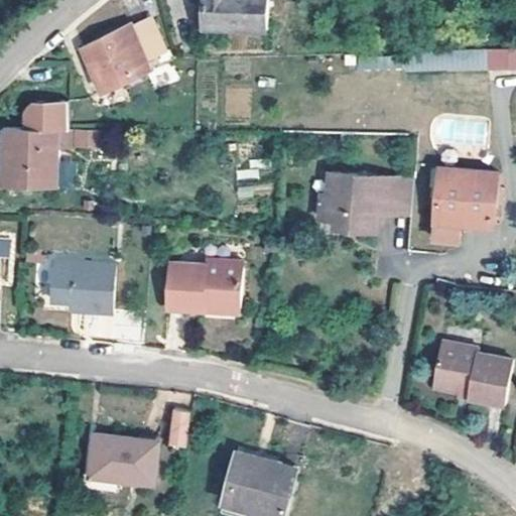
[(205,0),(206,26),(267,26),(267,0),(205,0)]
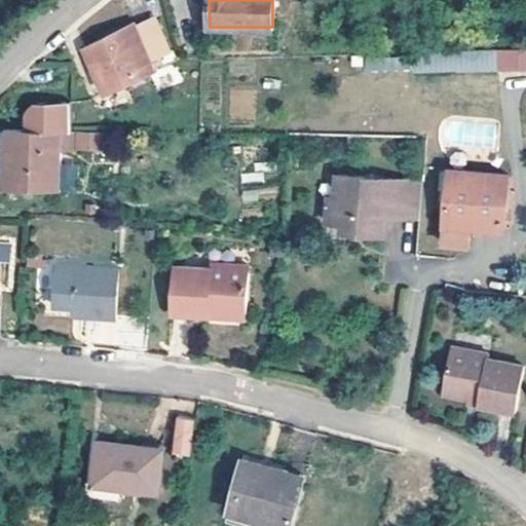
[(163,52),(150,20),(130,28),(128,25),(80,46),(100,91),(119,83),(116,76),(146,63),(145,61),(163,52)]
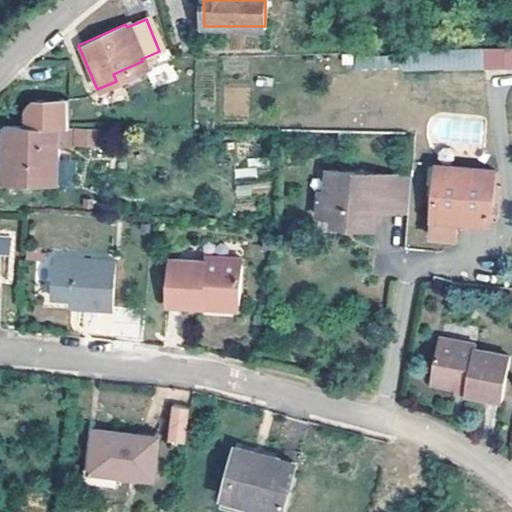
[(511,46),(499,47),(499,66),(511,66),(511,46)]
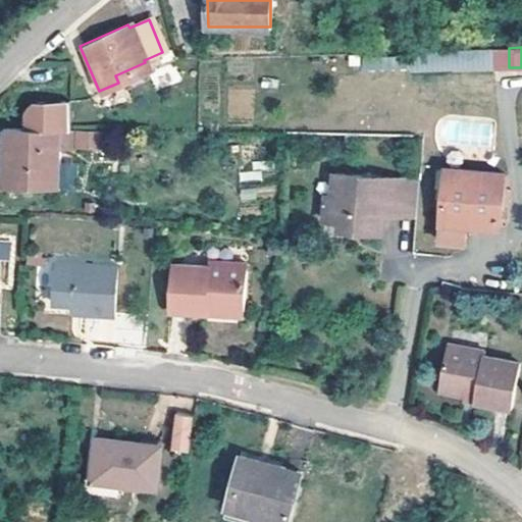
[(508,48),(488,48),(489,68),(509,67),(509,48),(508,48)]
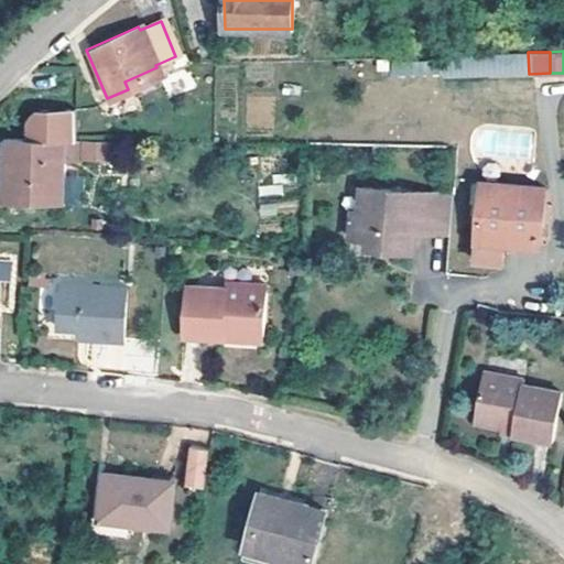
[(160,76),(156,67),(125,82),(128,89),(160,76)]
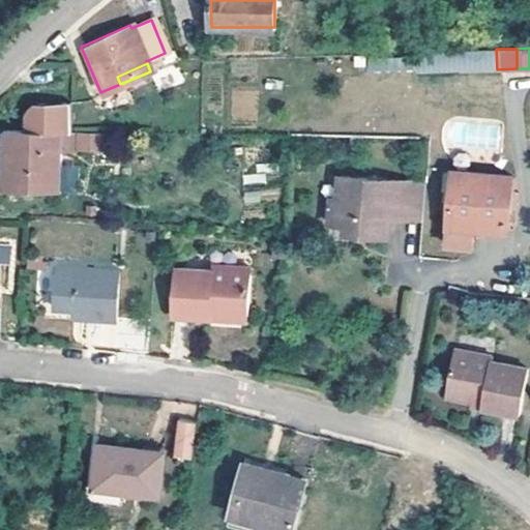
[(75,131),(72,133),(69,133),(69,104),(36,102),(26,112),(26,131),(3,131),(3,150),(8,151),(7,166),(3,166),(2,188),(60,187),(61,151),(75,150),(75,131)]
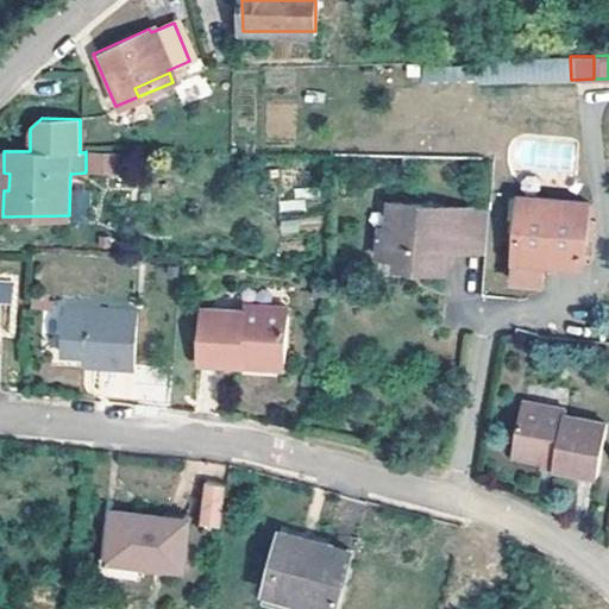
[(113,152),(92,152),(90,170),(113,171),(113,152)]
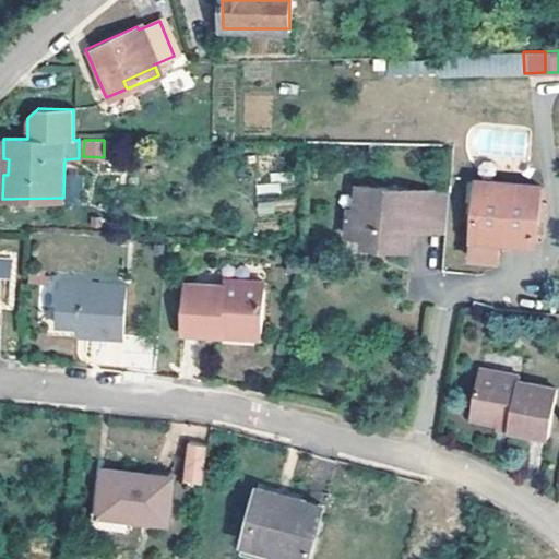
[(536,183),(473,180),(467,260),(494,260),(496,241),(533,242),(536,183)]
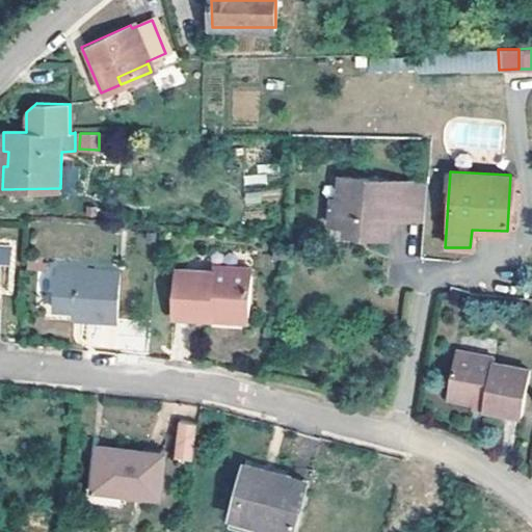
[(423,183),(337,175),(335,198),(329,198),(327,221),(362,224),(362,232),(384,234),(387,216),(420,218),(423,183)]
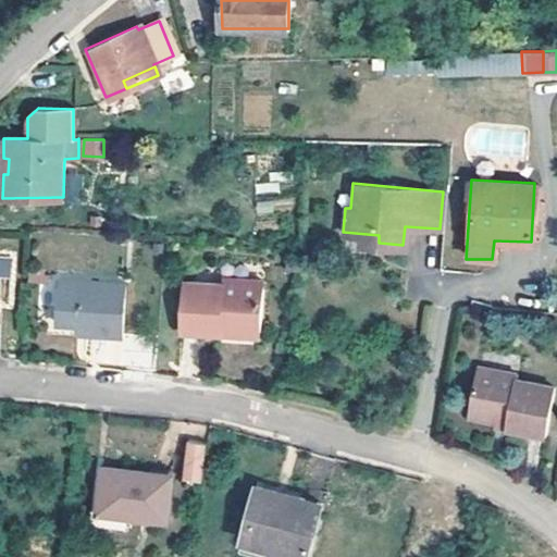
[(299,255),(285,254),(284,269),(299,270),(299,255)]
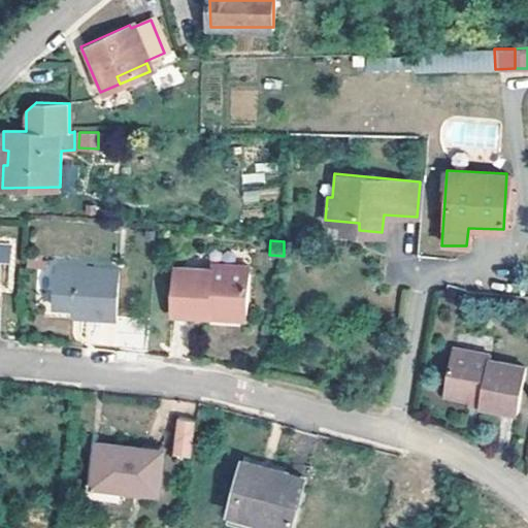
[(118,265),(56,263),(53,306),(78,307),(79,316),(116,317),(118,265)]
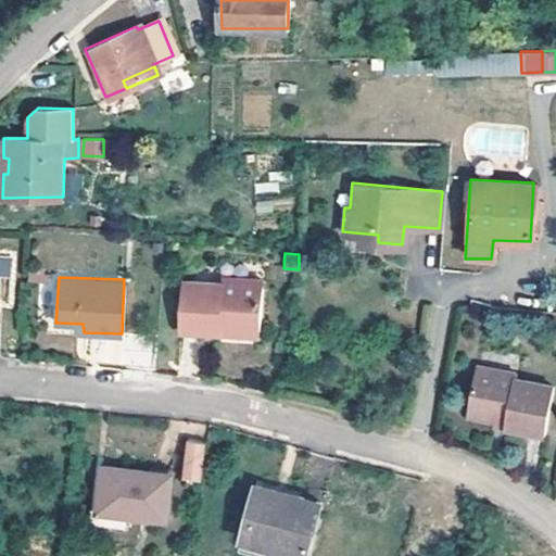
[(263,280),(222,278),(222,283),(181,281),(178,330),(222,332),(222,325),(260,325),(263,280)]
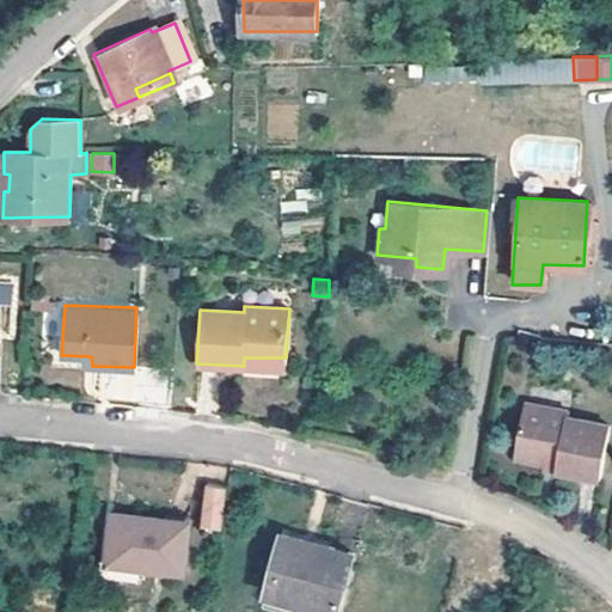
[(286,357),(244,357),(244,366),(285,368),(286,357)]
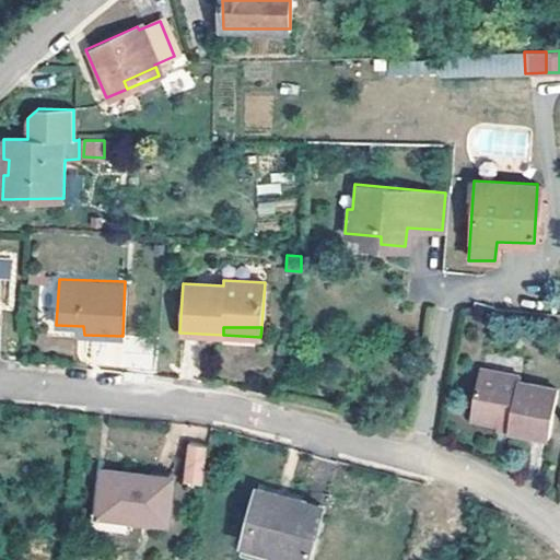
[(517,370),(477,364),(469,415),(496,418),(505,420),(505,424),(547,432),(552,406),(557,384),(517,377),(517,370)]
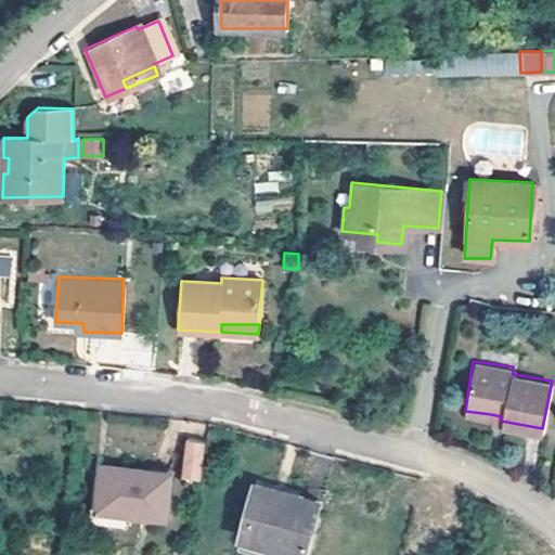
[(206,437),(184,435),(180,473),(202,474),(206,437)]
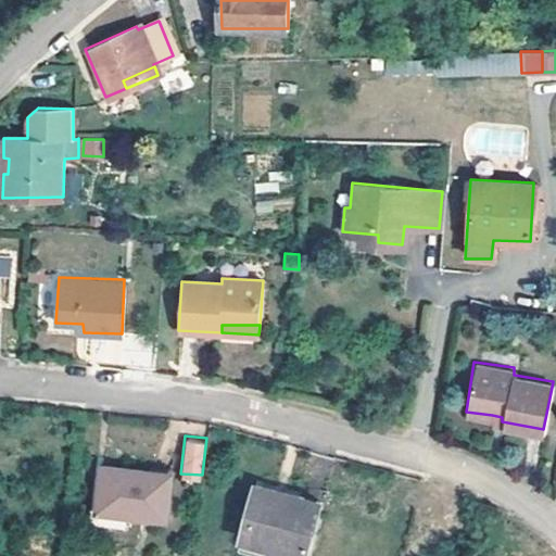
[(169,472),(102,465),(93,526),(127,530),(129,513),(164,516),(169,472)]
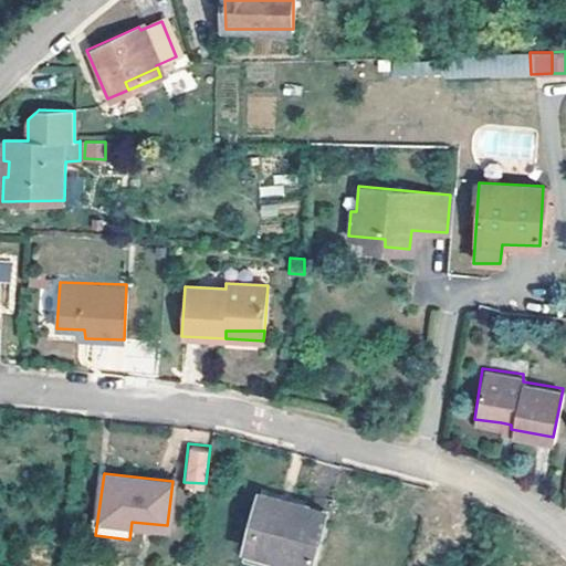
[(280,495),(260,491),(245,546),(311,562),(325,506),(291,498),(289,503),(279,499),(280,495)]
